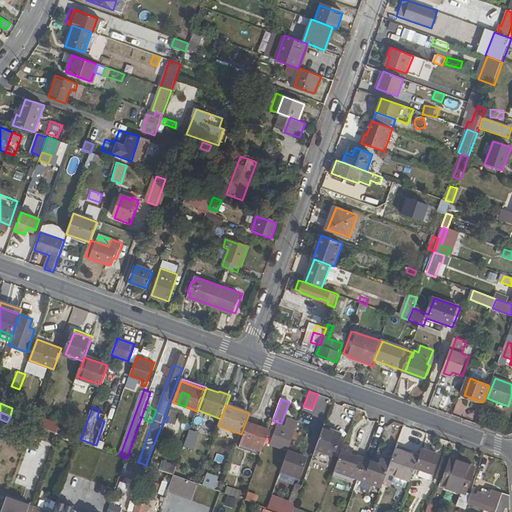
[(169,412),(168,417),(166,422),(173,424),(176,415),(169,412)]
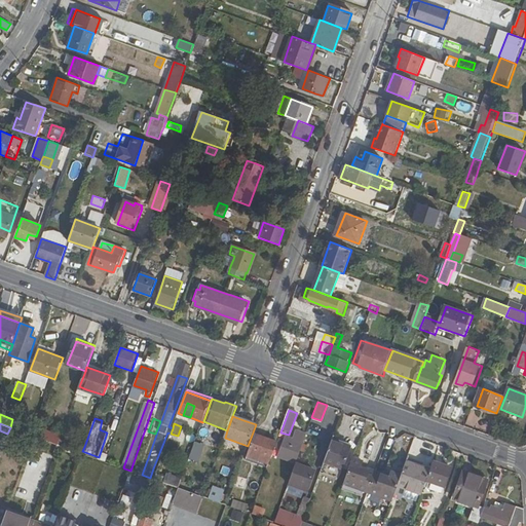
[(38,425),(34,436),(59,445),(61,439),(62,435),(38,425)]
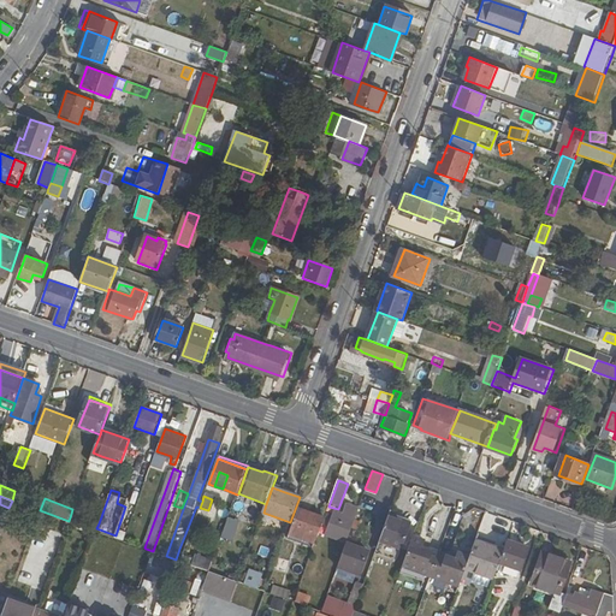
[(19,503),(12,501),(9,508),(6,516),(13,519),(19,503)]
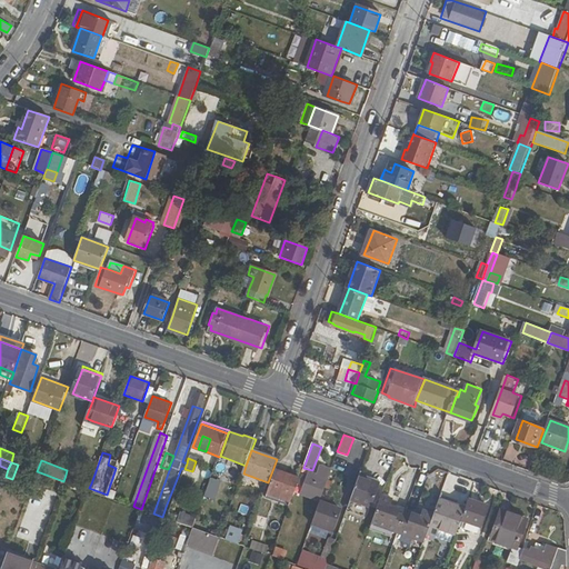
[(268,495),(291,502),(300,478),(277,469),(268,495)]
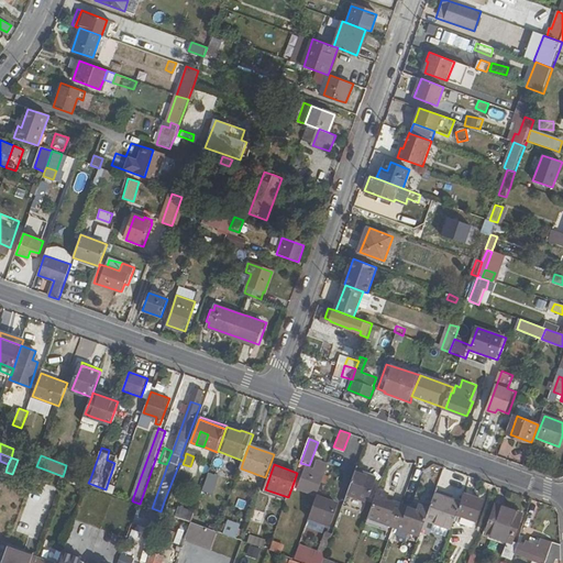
[(63,476),(36,466),(34,475),(39,477),(59,484),(63,476)]
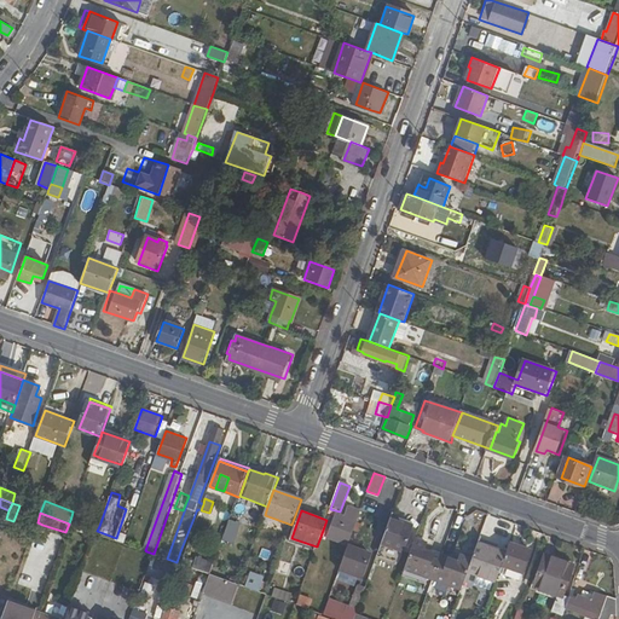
[(69,524),(97,533),(97,531),(99,526),(71,516),(69,524)]
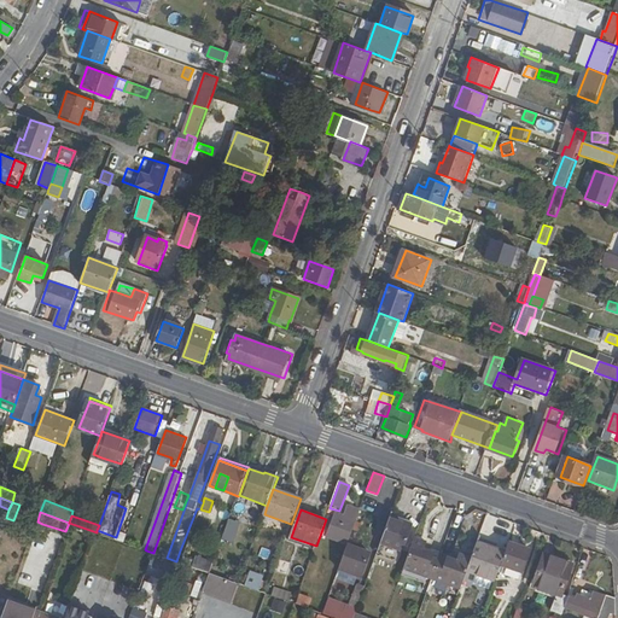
[(350,543),(357,523),(337,516),(330,535),(350,543)]
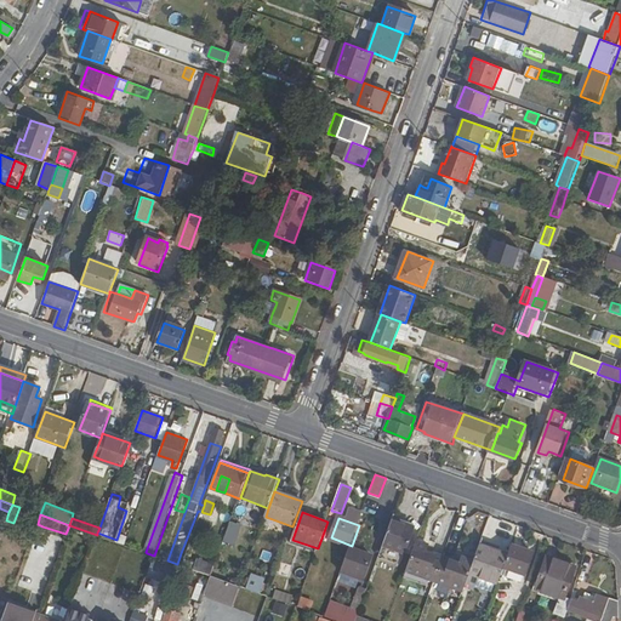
[(415,527),(393,519),(383,546),(404,554),(415,527)]
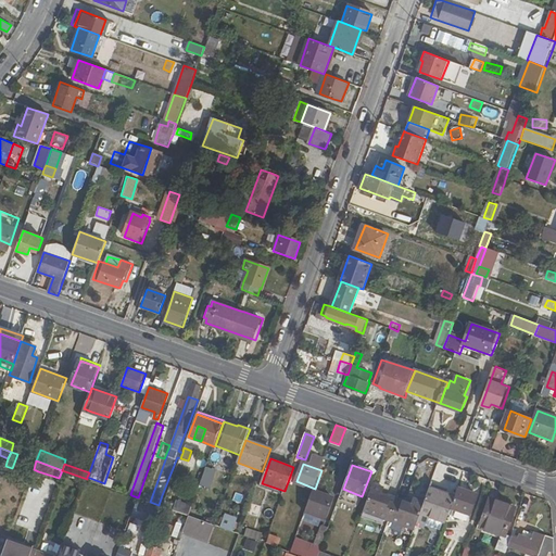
[(199,484),(210,488),(215,469),(204,466),(199,484)]
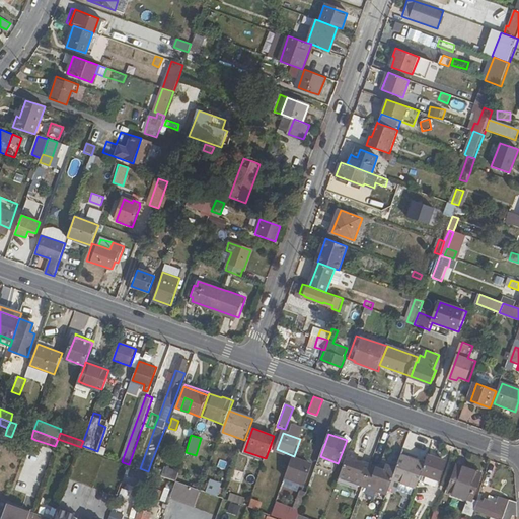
[(31,438),(24,456),(28,458),(35,440),(31,438)]
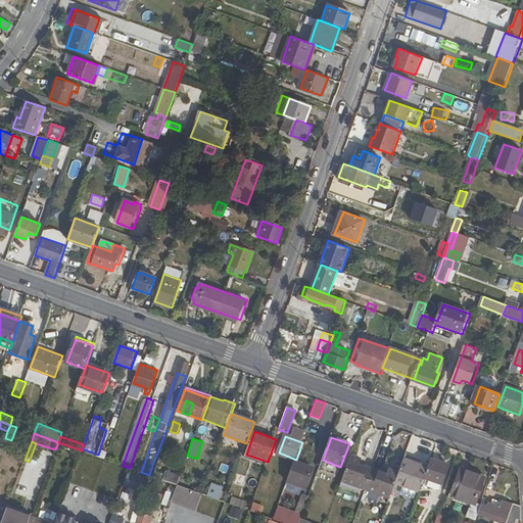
[(81,472),(88,453),(82,450),(75,470),(81,472)]
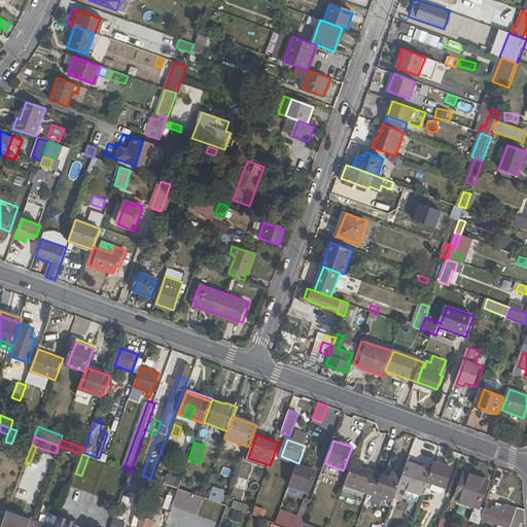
[(369,464),(354,459),(345,485),(370,493),(377,473),(366,469),(369,464)]
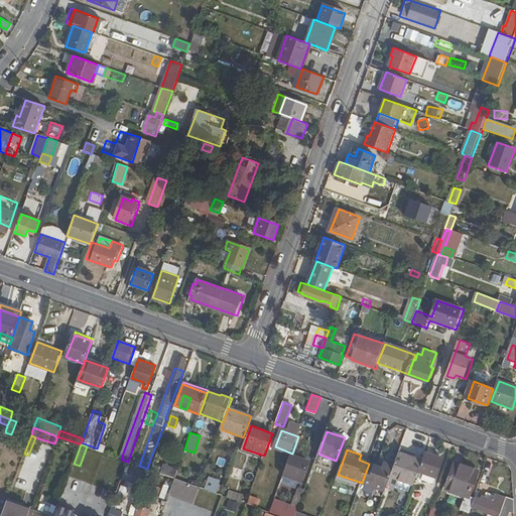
[(417,455),(401,449),(400,454),(415,460),(417,455)]
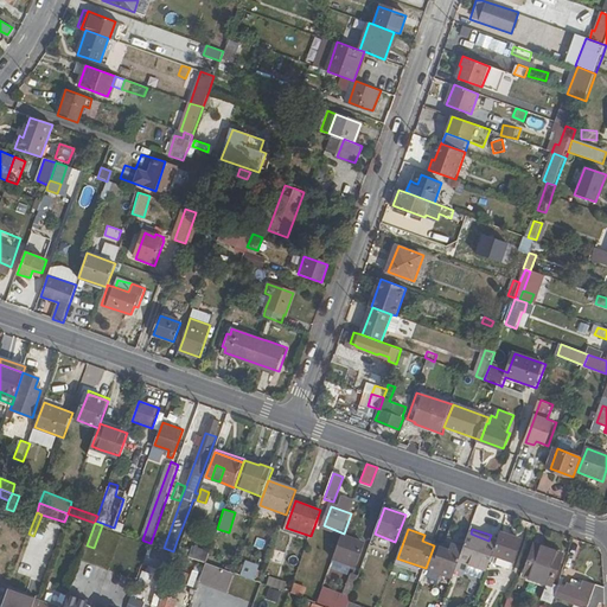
[(471,534),(465,549),(460,562),(487,572),(498,543),(489,541),(471,534)]
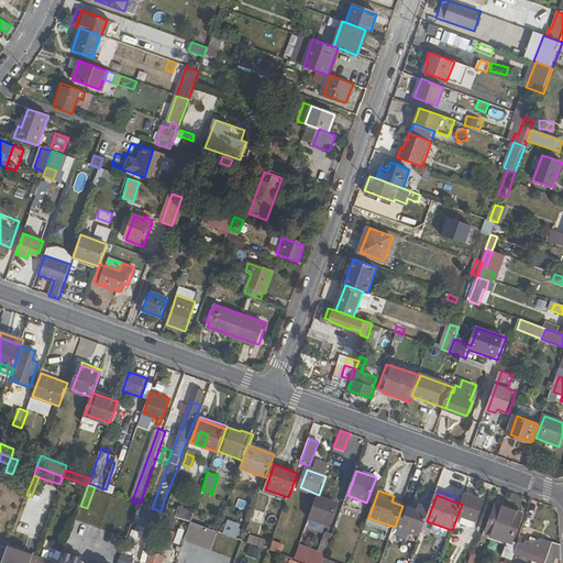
[(485,503),(466,496),(463,505),(459,516),(478,522),(485,503)]
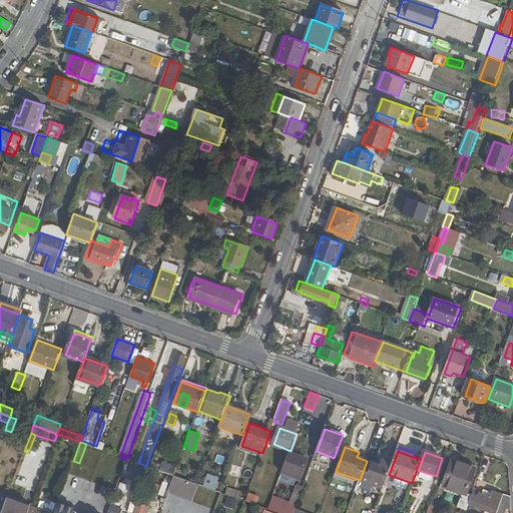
[(290,453),(284,470),(302,477),(308,459),(290,453)]
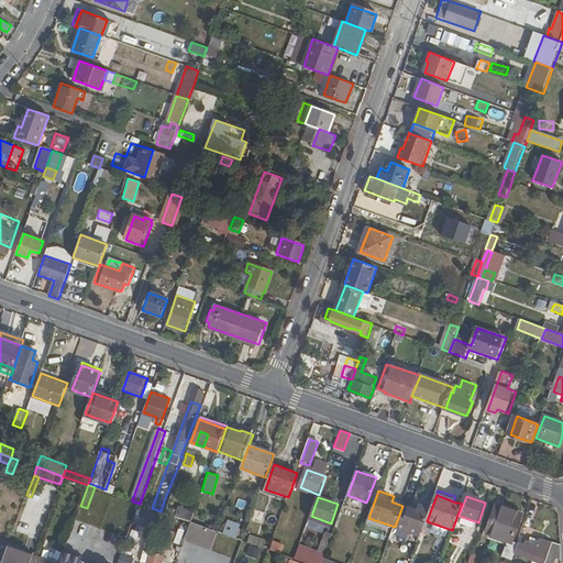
[(136,514),(140,504),(133,501),(130,511),(136,514)]
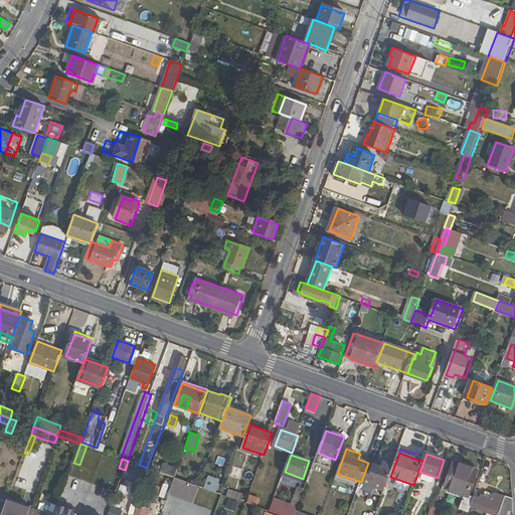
[(372,464),(368,463),(361,482),(385,491),(390,477),(394,466),(374,459),(372,464)]
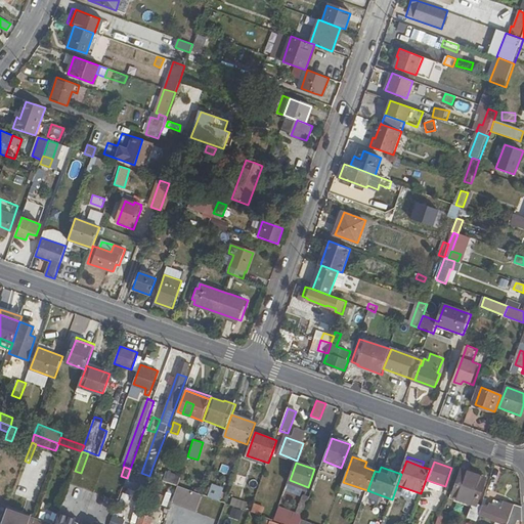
[(482,515),(485,507),(478,504),(487,479),(464,471),(453,497),(475,505),(470,516),(480,520),(482,515)]
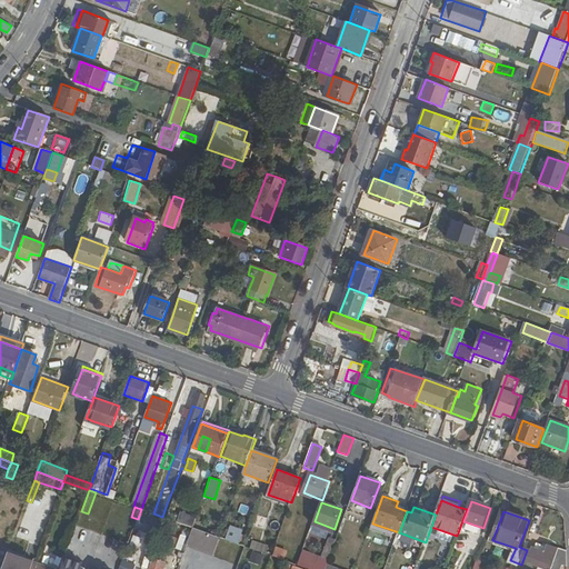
[(399,532),(372,523),(370,530),(397,539),(399,532)]
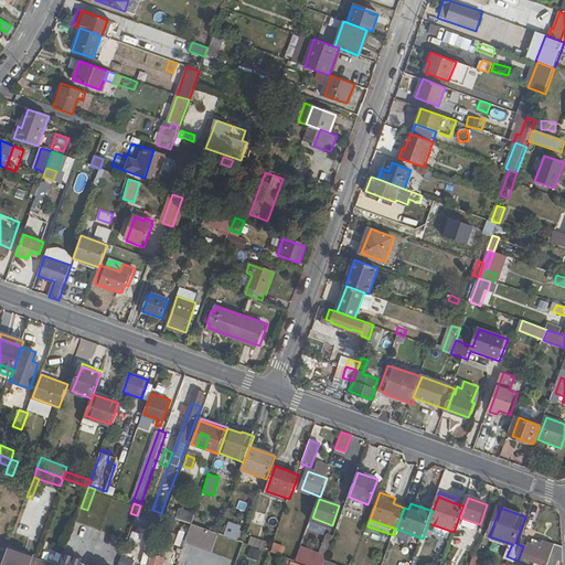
[(211,551),(217,532),(190,522),(183,541),(211,551)]
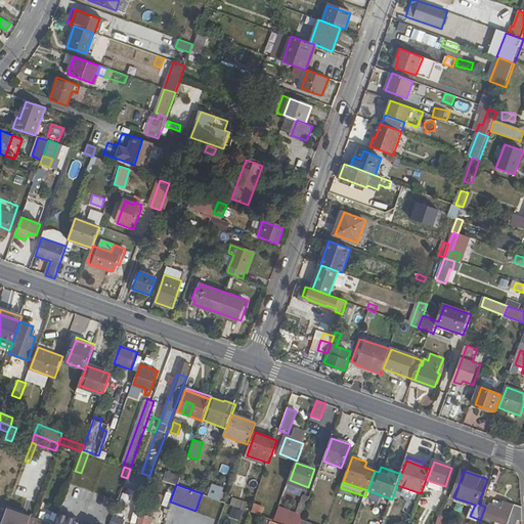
[(209,497),(220,501),(224,490),(213,485),(209,497)]
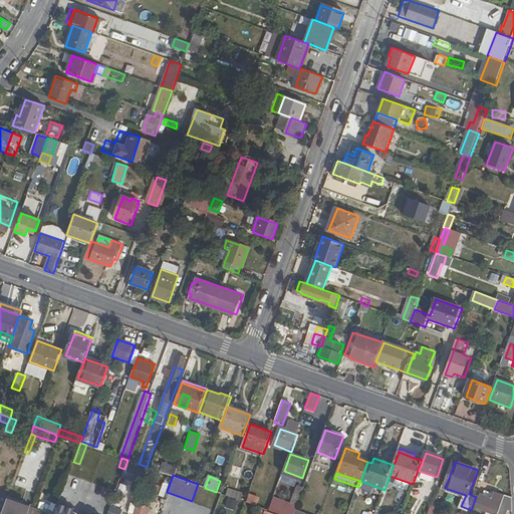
[(358,487),(382,496),(384,490),(360,481),(358,487)]
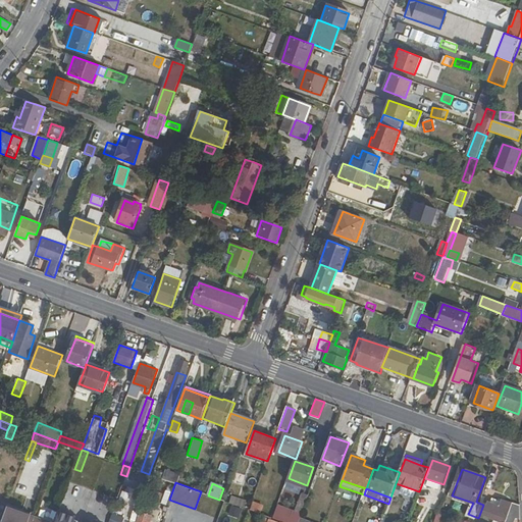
[(302,509),(306,493),(300,491),(296,507),(302,509)]
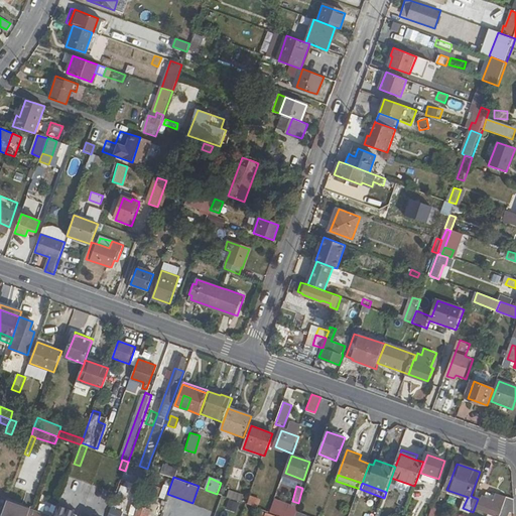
[(224,508),(237,512),(242,494),(229,490),(224,508)]
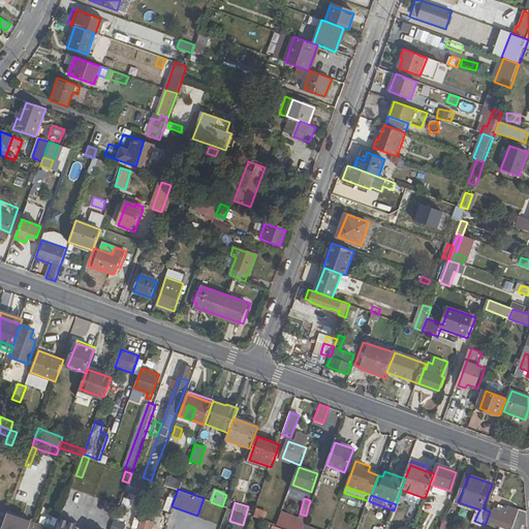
[(521,528),(523,525),(527,526),(526,512),(508,505),(507,508),(501,506),(498,515),(490,511),(487,520),(509,528),(521,528)]
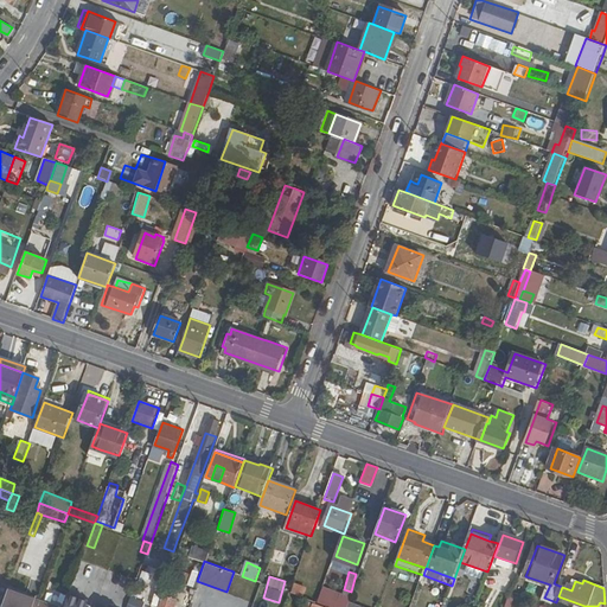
[(294,593),(305,596),(308,588),(296,585),(294,593)]
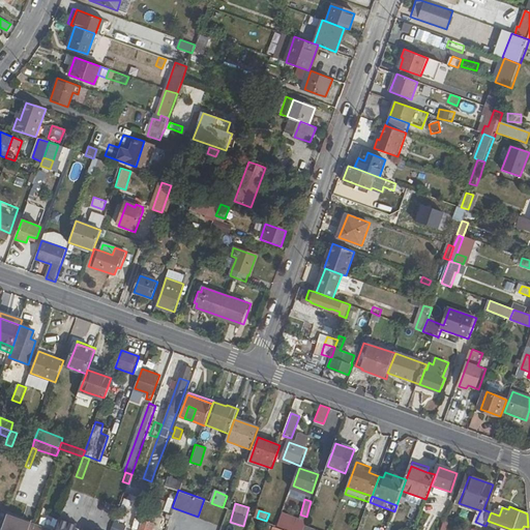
[(56,529),(66,529),(71,518),(61,514),(56,529)]
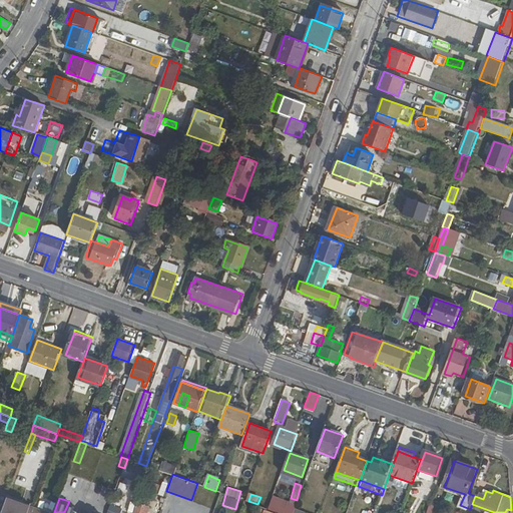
[(278,512),(294,512),(297,506),(274,498),(270,510),(278,512)]
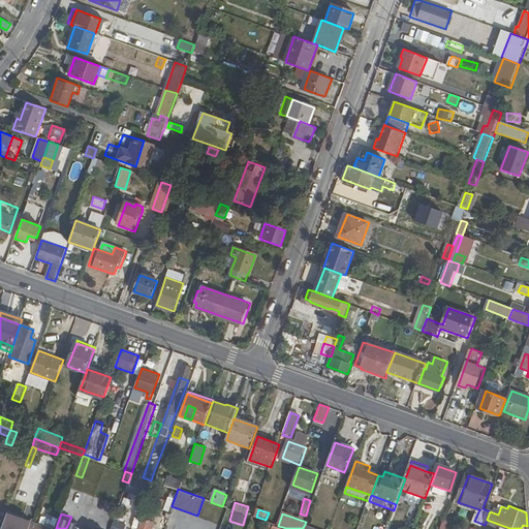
[(150,528),(152,521),(137,518),(135,528),(150,528)]
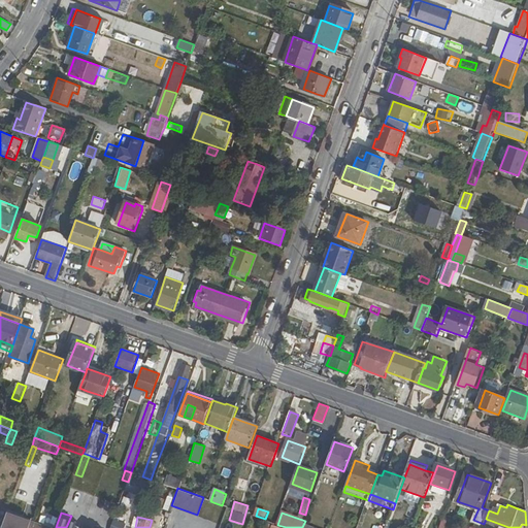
[(123,527),(126,523),(112,518),(108,527),(123,527)]
